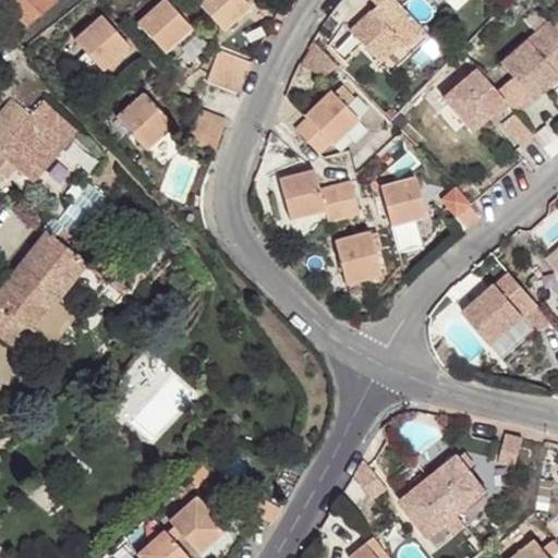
[(1,0),(28,26),(56,3),(51,0),(1,0)]
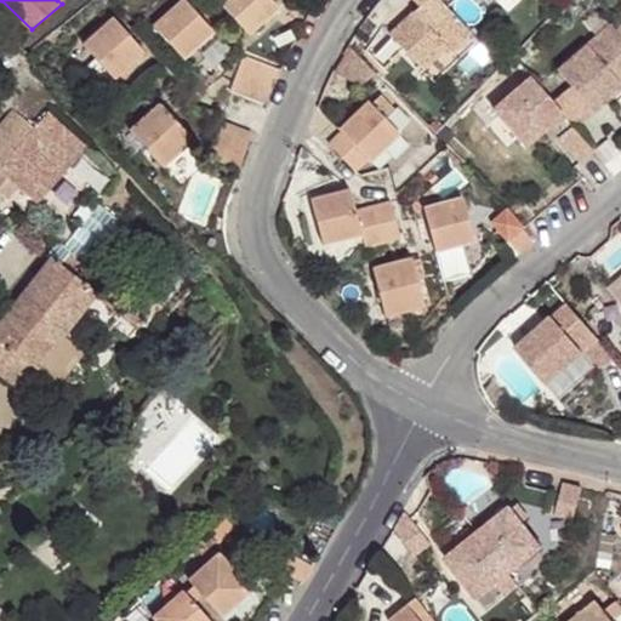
[(182,0),(153,26),(183,60),(214,33),(186,0),(182,0)]
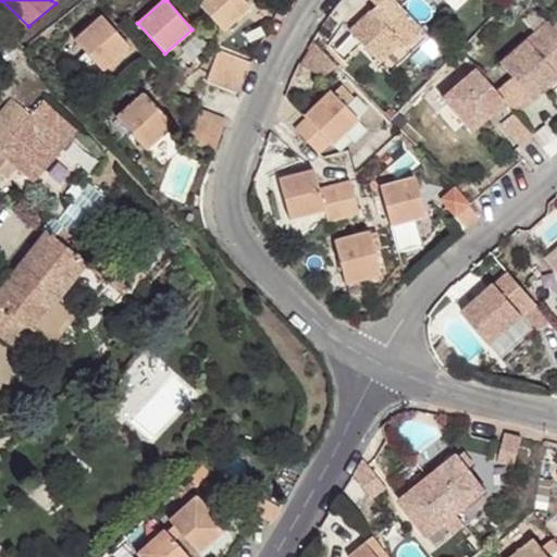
[(197,0),(196,1),(223,32),(250,8),(244,0),(197,0)]
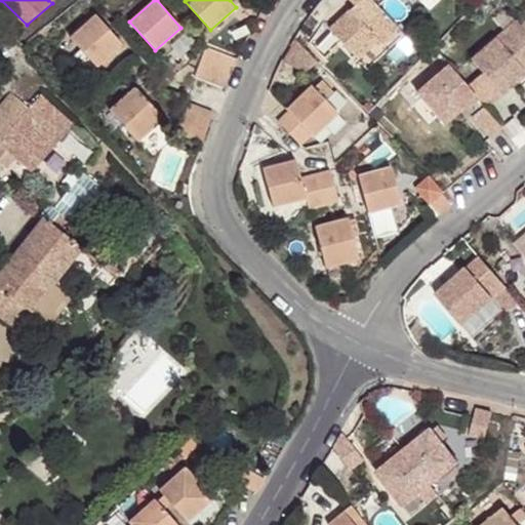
[(342,0),(321,21),(329,29),(357,57),(376,40),(380,44),(398,28),(370,0),(342,0)]
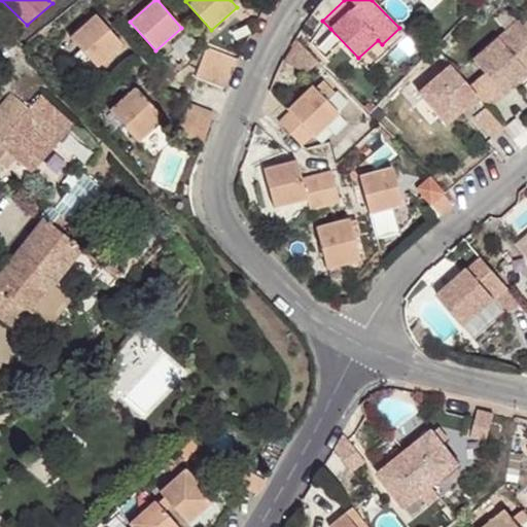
[(70,37),(98,68),(124,45),(96,14),(70,37)]
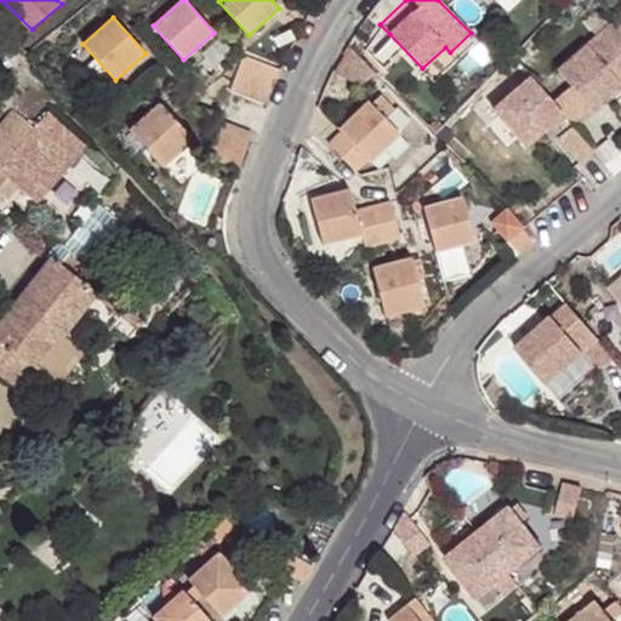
[(620,26),(615,20),(554,72),(569,89),(591,114),(620,87),(615,80),(620,74),(620,26)]
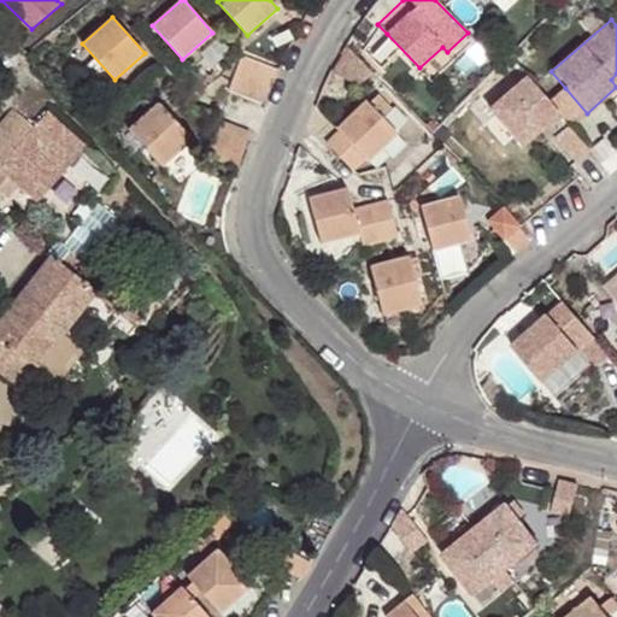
[(372,72),(350,48),(335,76),(340,78),(347,76),(358,86),(372,72)]
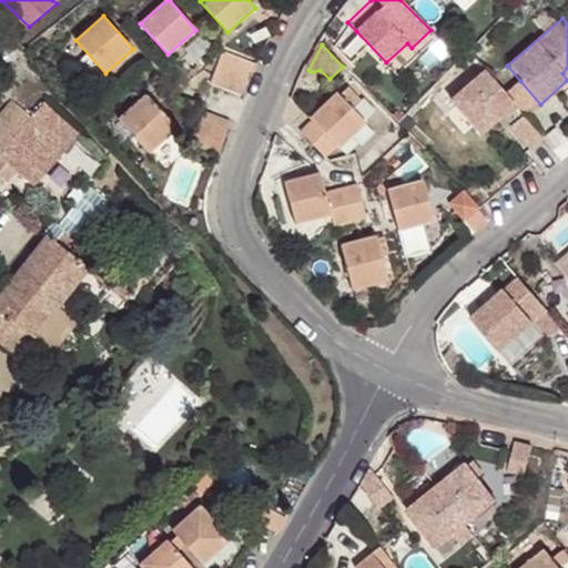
[(222,51),(211,83),(214,85),(216,81),(231,87),(242,59),(222,51)]
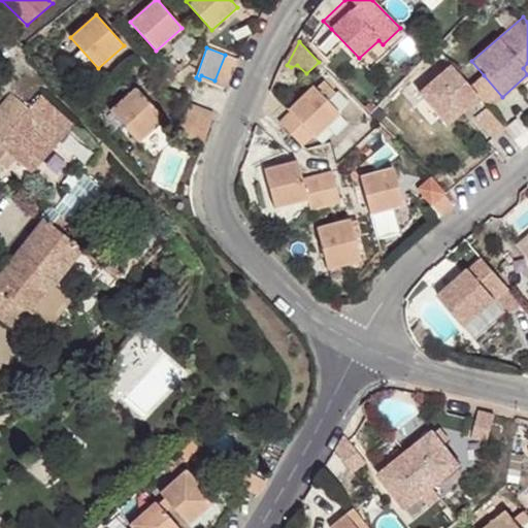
[(66,59),(83,75),(90,67),(74,52),(66,59)]
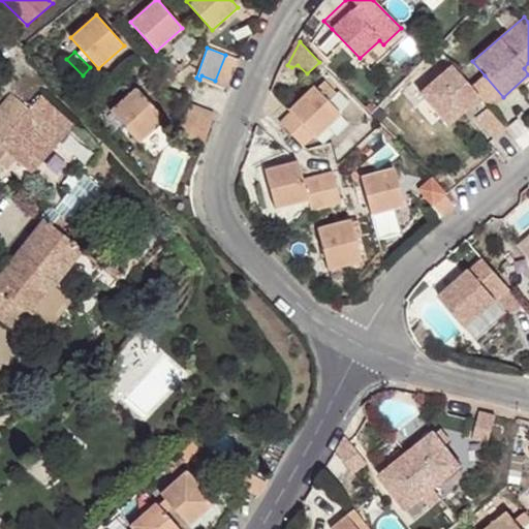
[(225,55),(215,81),(226,85),(237,59),(225,55)]
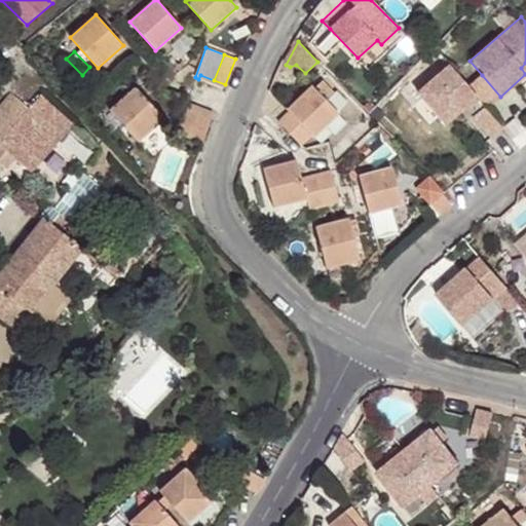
[(449,65),(417,91),(445,122),(477,96),(468,86),(449,65)]
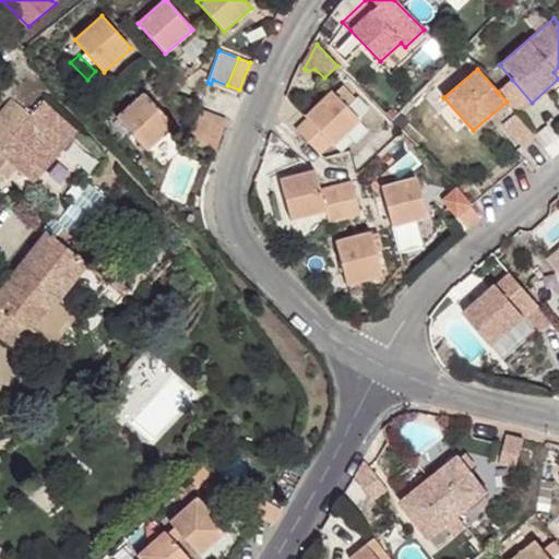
[(211,84),(238,95),(239,90),(227,85),(213,80),(211,84)]
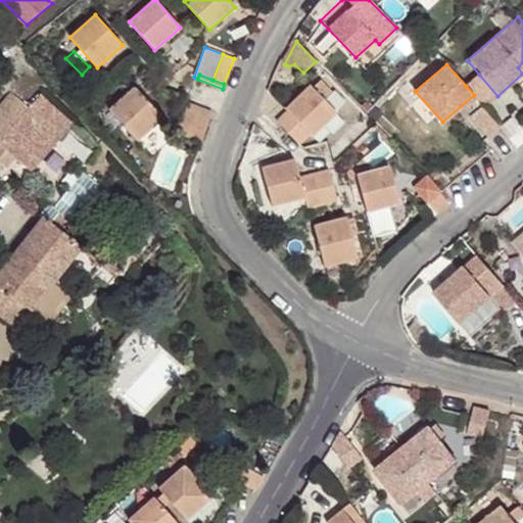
[(479,75),(466,86),(474,95),(484,107),(497,96),(479,75)]
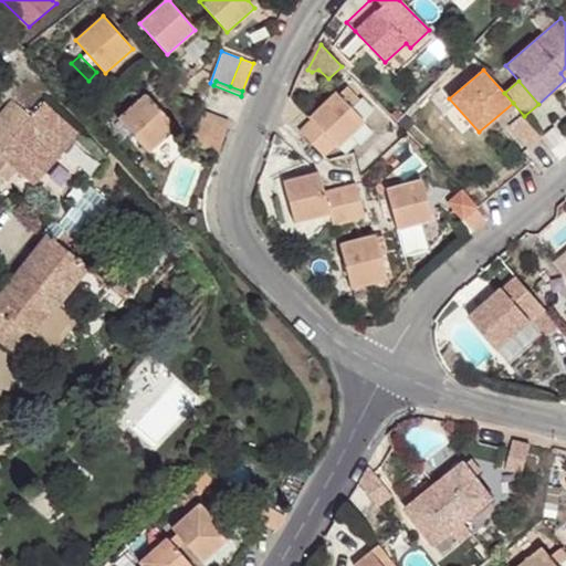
[(347,87),(338,95),(350,106),(358,98),(347,87)]
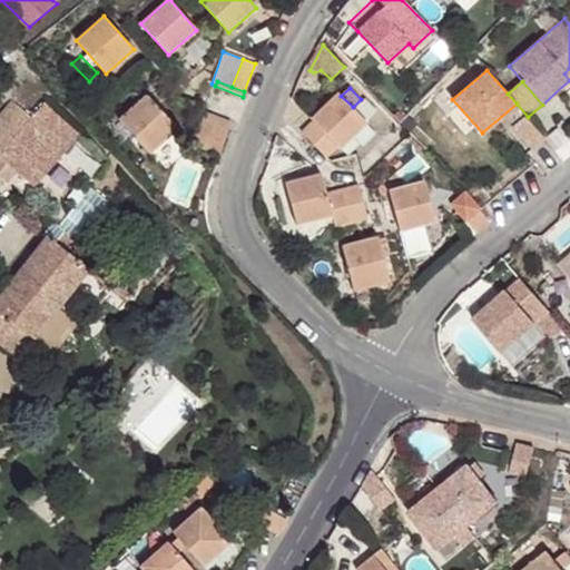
[(303,133),(326,156),(337,145),(340,147),(366,121),(353,107),(341,96),(338,92),(312,118),(314,121),(303,133)]
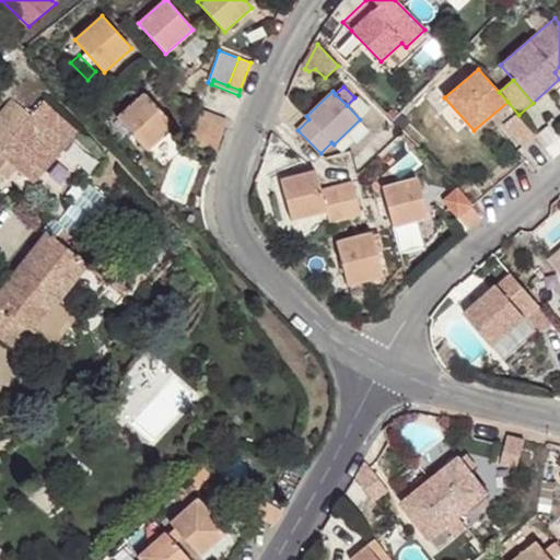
[(117,118),(147,151),(174,127),(144,93),(117,118)]
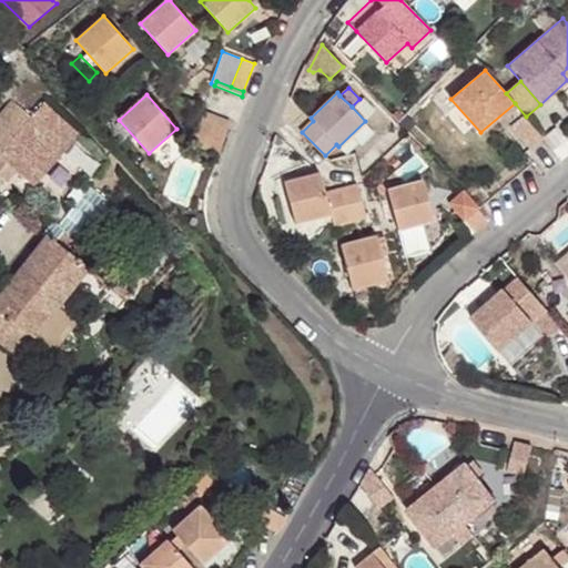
[(44,102),(0,152),(0,174),(6,180),(61,117),(44,102)]
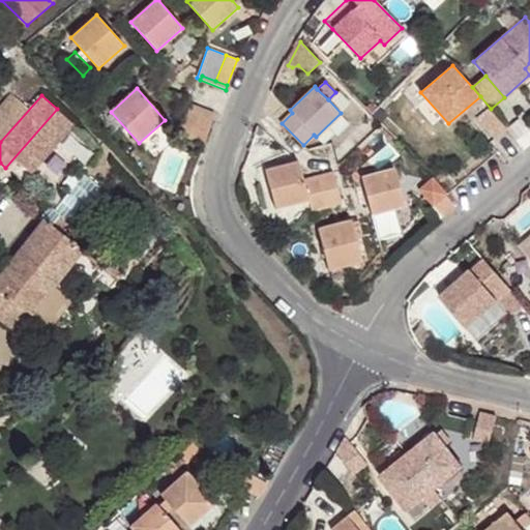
[(187,102),(175,133),(205,145),(207,138),(196,134),(204,110),(187,102)]
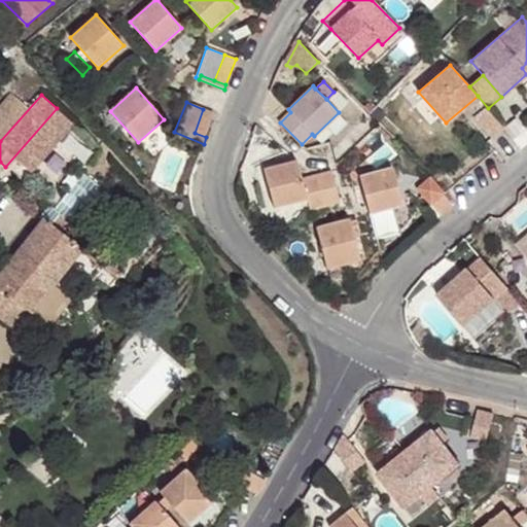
[(484,106),(472,116),(491,138),(502,128),(484,106)]
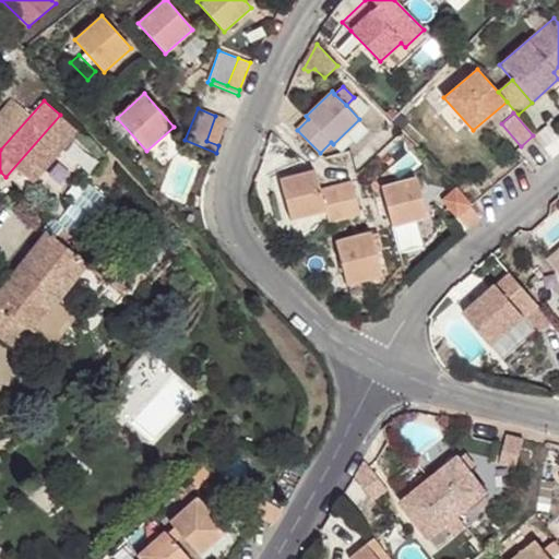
[(215,116),(206,141),(218,145),(228,120),(215,116)]
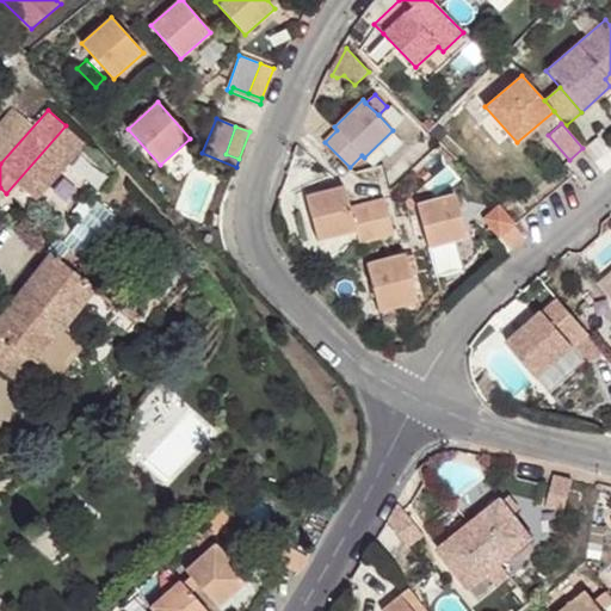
[(357,232),(358,238),(372,234),(365,204),(350,208),(350,207),(344,185),(306,196),(319,241),(357,232)]
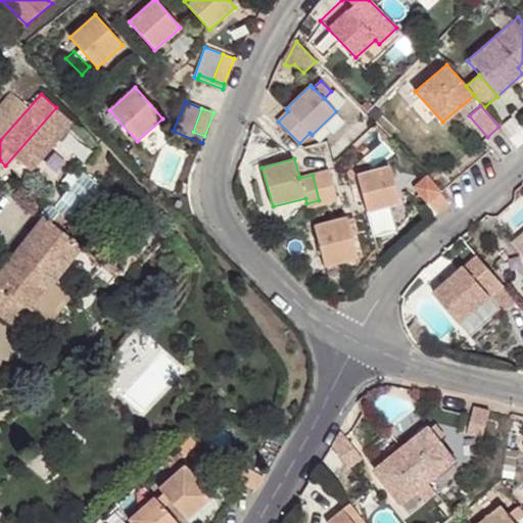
[(357,176),(366,211),(399,202),(389,167),(357,176)]
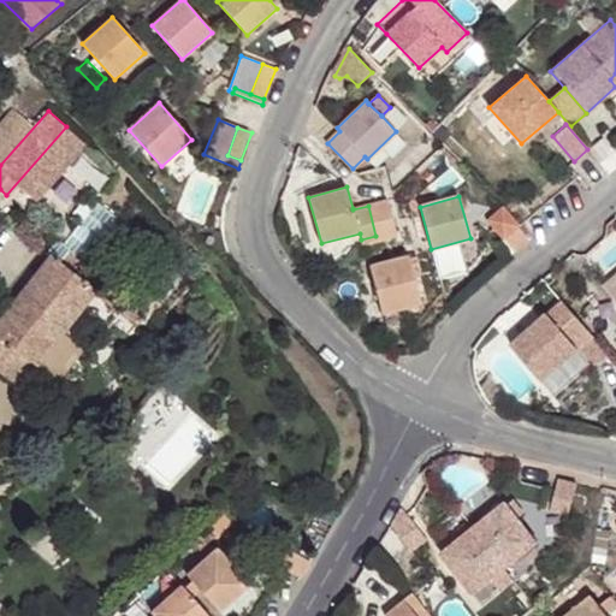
[(361,240),(363,247),(397,237),(388,200),(368,206),(375,236),(361,240)]
